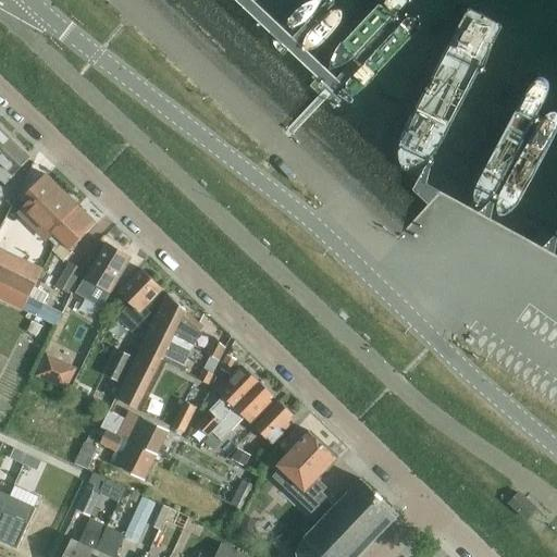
[(0,181),(14,194),(21,181),(14,175),(31,159),(0,128),(0,181)]
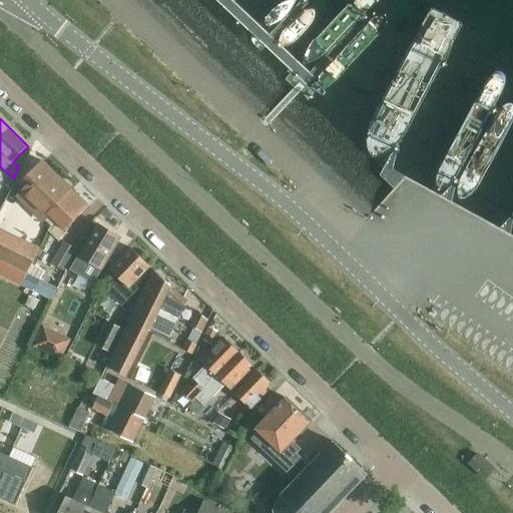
[(49,213),(73,190),(44,162),(27,179),(32,184),(20,196),(44,220),(50,214),(49,213)]
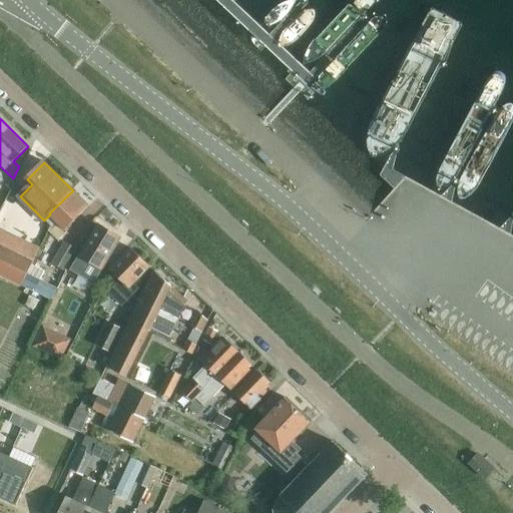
[(50,214),(44,220),(51,227),(48,230),(59,241),(67,233),(64,230),(89,206),(73,190),(49,213),(50,214)]
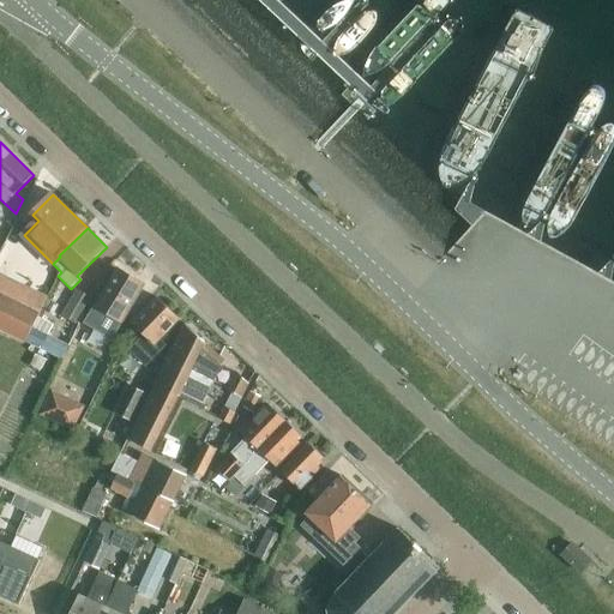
[(109,315),(120,323),(144,286),(116,269),(94,305),(96,306),(84,321),(98,331),(109,315)]
